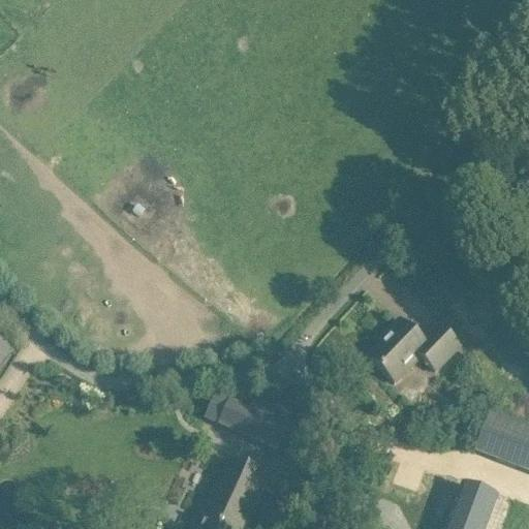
[(434,374),(459,348),(438,328),(422,344),(399,322),(378,344),(381,347),(368,361),(394,386),(419,360),(434,374)]
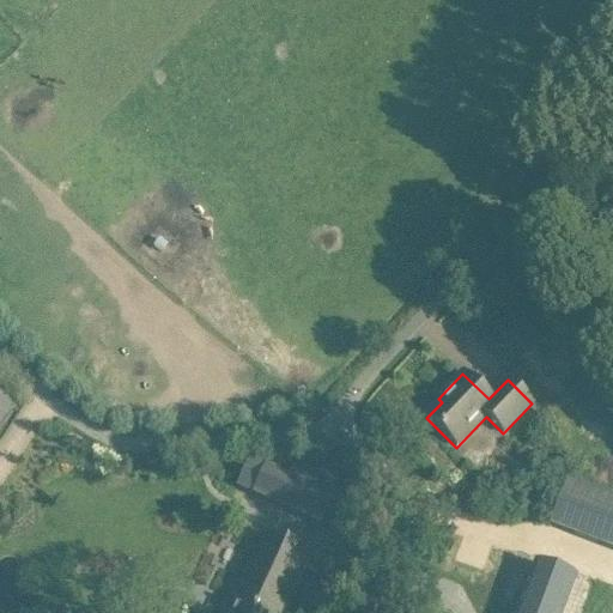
[(0,422),(11,408),(0,400),(0,422)]
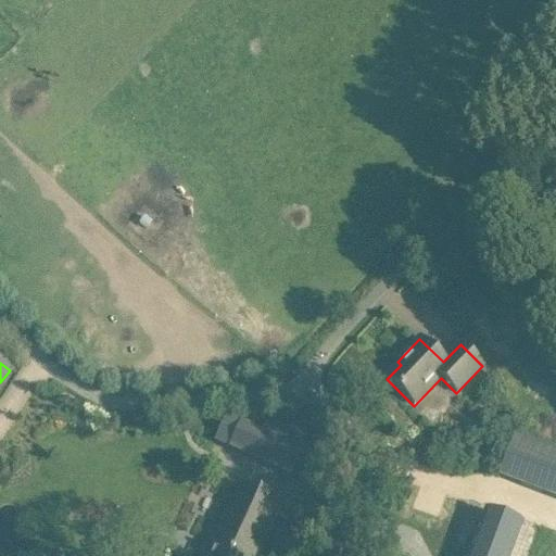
[(227,421),(218,441),(324,490),(337,459),(305,445),(310,436),(269,418),(261,436),(227,421)]
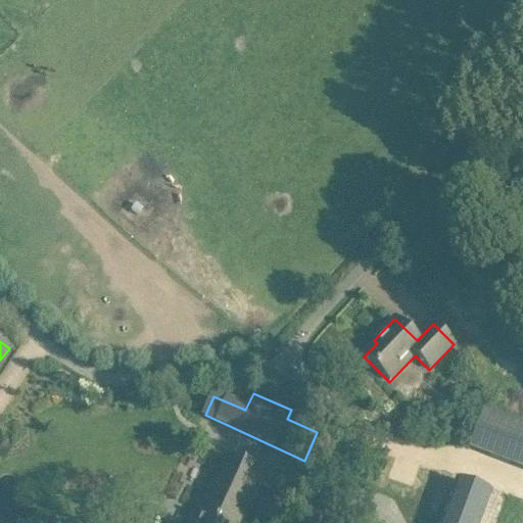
[(522,468),(522,423),(483,408),(468,447),(522,468)]
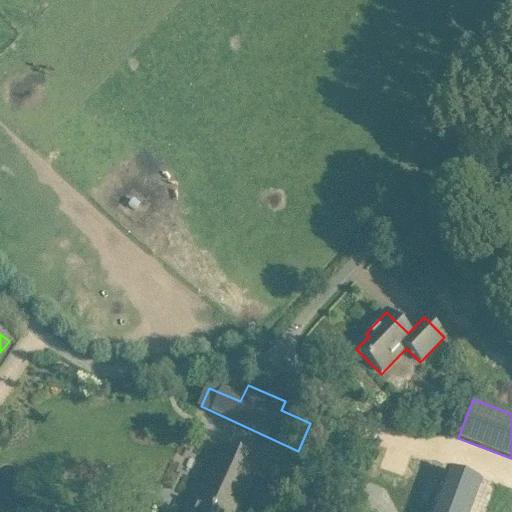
[(233,511),(256,462),(220,447),(195,502),(197,503),(192,511),(233,511)]
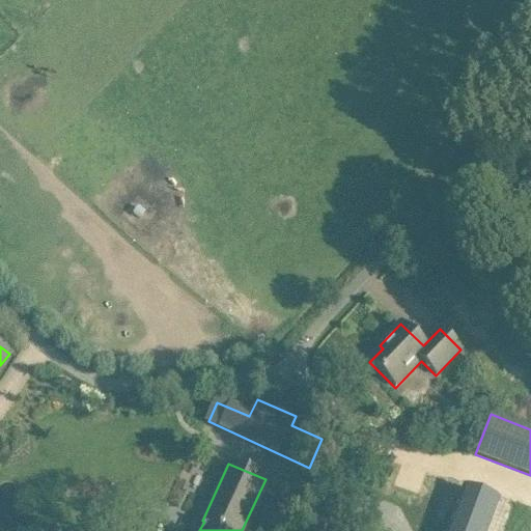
[(463,488),(446,530),(487,530),(499,502),(463,488)]
